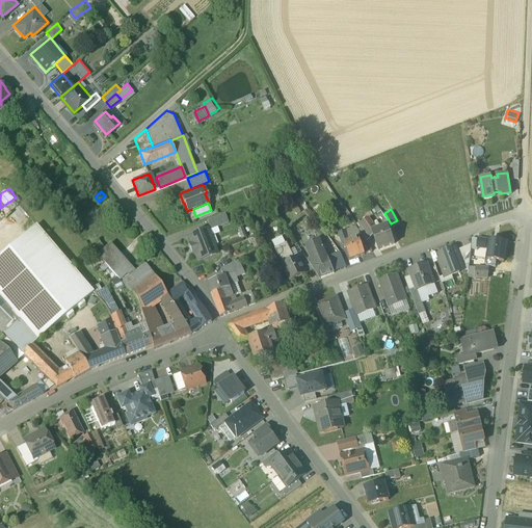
[(224,212),(207,218),(211,228),(228,220),(224,212)]
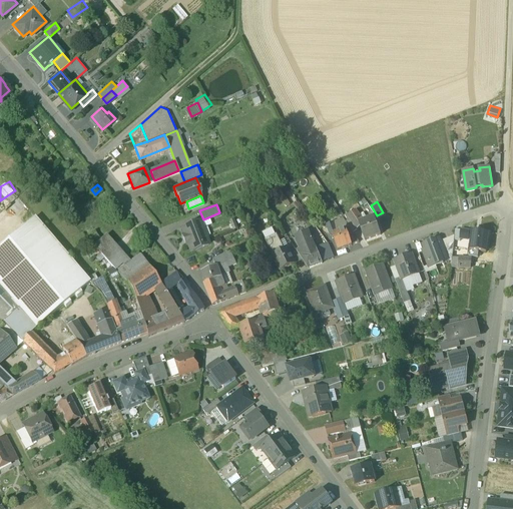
[(363,220),(355,207),(348,211),(351,216),(358,226),(361,224),(359,221),(363,220)]
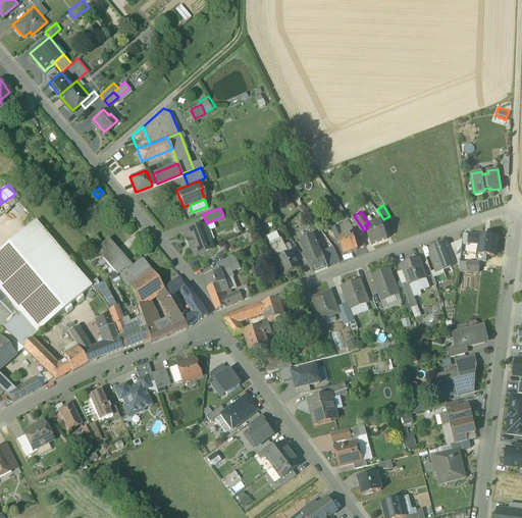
[(35,218),(0,248),(0,289),(37,331),(92,285),(35,218)]
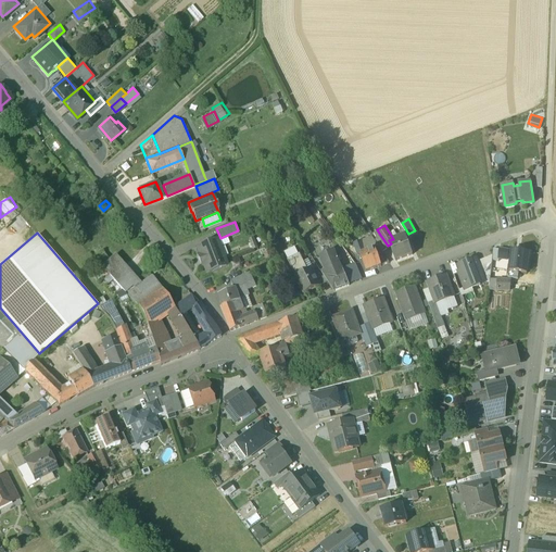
[(393,239),(389,240),(391,243),(396,258),(413,251),(406,234),(393,239)]
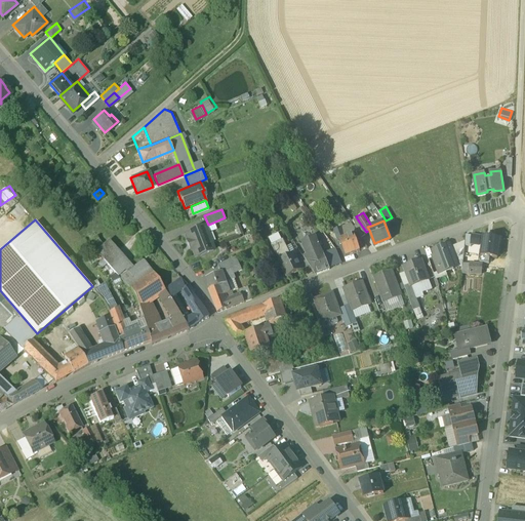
[(366,232),(359,222),(354,225),(358,230),(361,235),(366,232)]
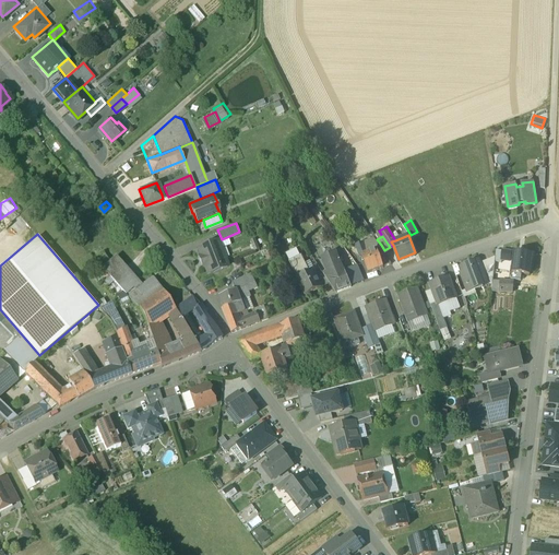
[(217,239),(198,247),(201,255),(199,255),(203,264),(204,264),(207,272),(227,264),(224,257),(226,257),(222,246),(219,247),(217,239)]
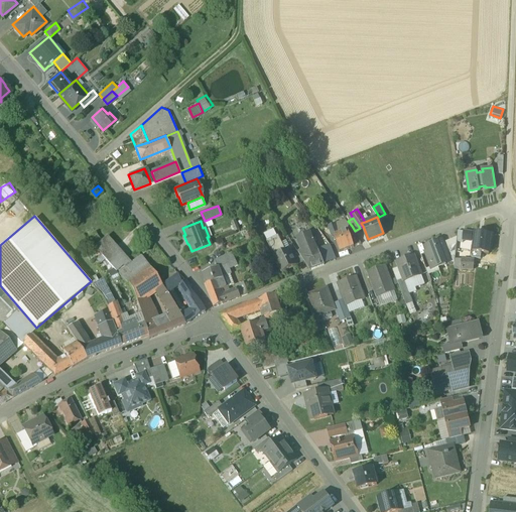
[(336,221),(329,223),(333,234),(334,234),(334,233),(340,231),(338,227),(336,221)]
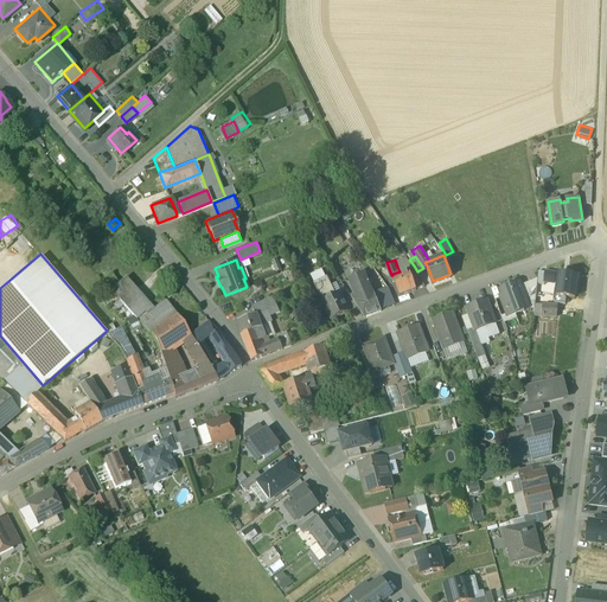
[(417,271),(414,266),(410,268),(416,287),(426,283),(417,271)]
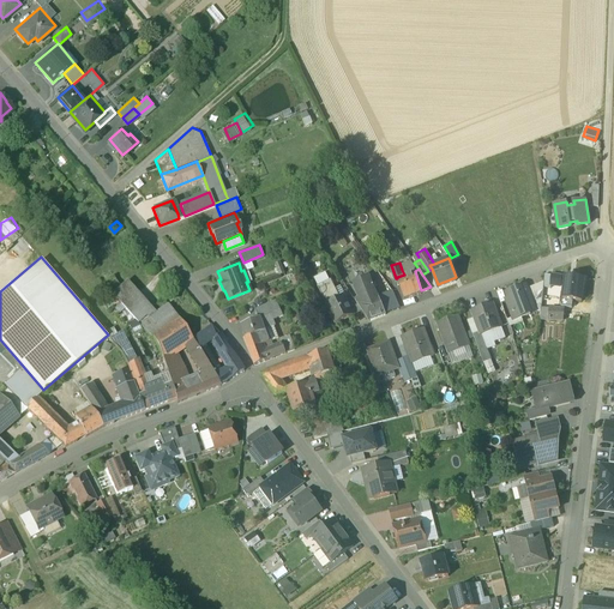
[(404,275),(397,277),(397,278),(404,296),(421,290),(415,271),(404,275)]
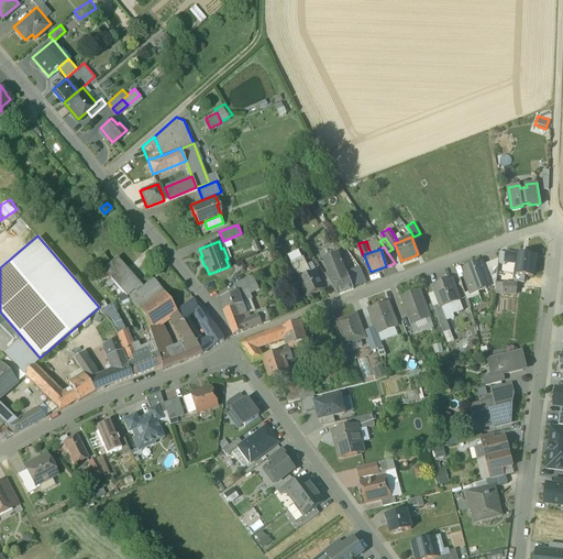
[(515,251),(506,250),(505,259),(506,259),(514,260),(515,251)]
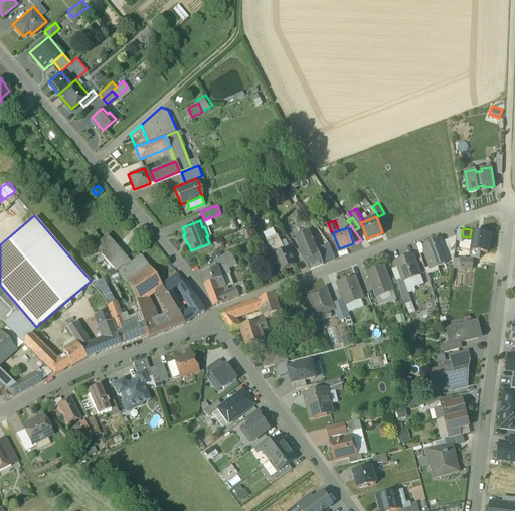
[(311,231),(308,229),(300,233),(299,236),(304,245),(311,258),(313,257),(320,253),(317,245),(315,246),(312,240),(314,236),(311,231)]
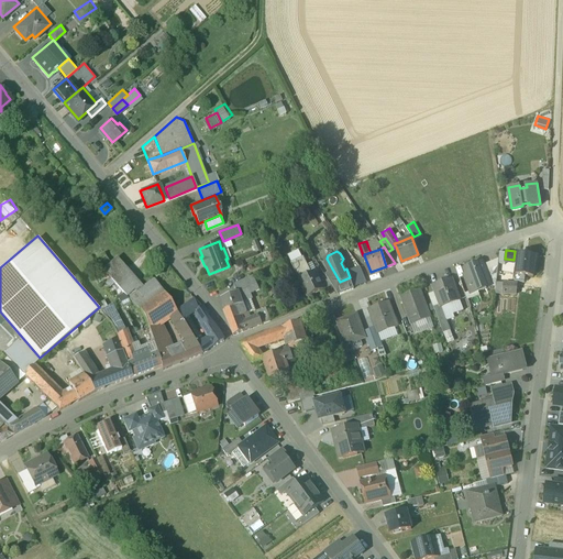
[(536,253),(518,251),(516,272),(526,273),(533,274),(536,253)]
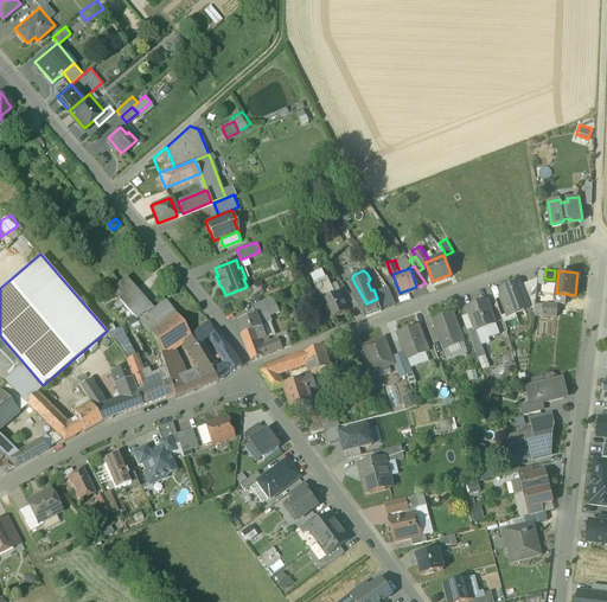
[(336,292),(327,274),(314,281),(323,299),(336,292)]
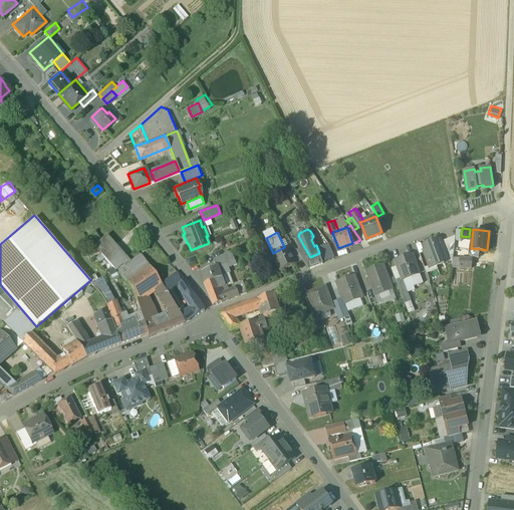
[(456,233),(443,238),(448,250),(454,247),(455,238),(456,233)]
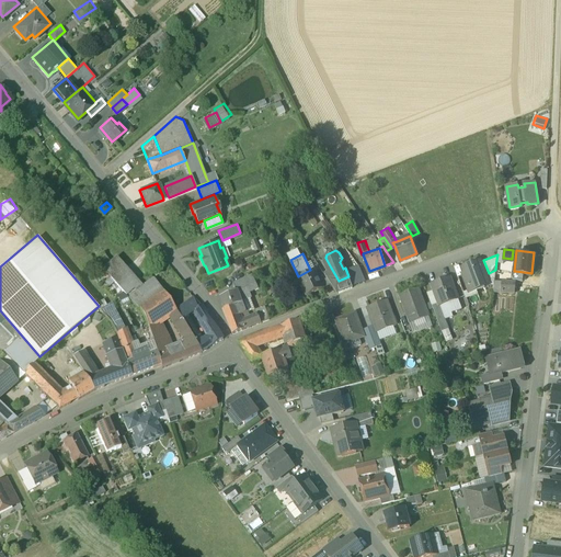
[(135,286),(111,259),(102,266),(126,293),(135,286)]
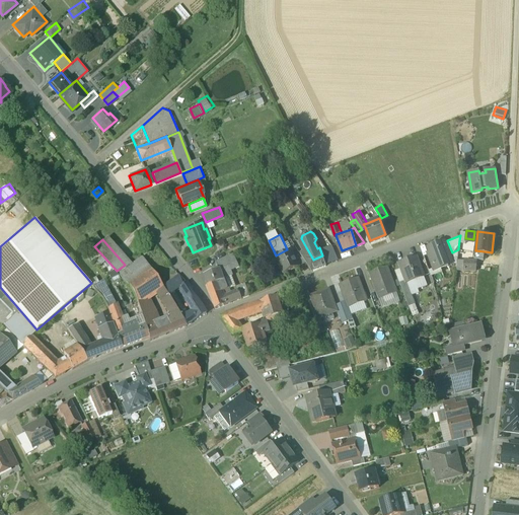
[(444,240),(429,245),(431,250),(429,251),(431,259),(433,258),(436,265),(451,260),(444,240)]
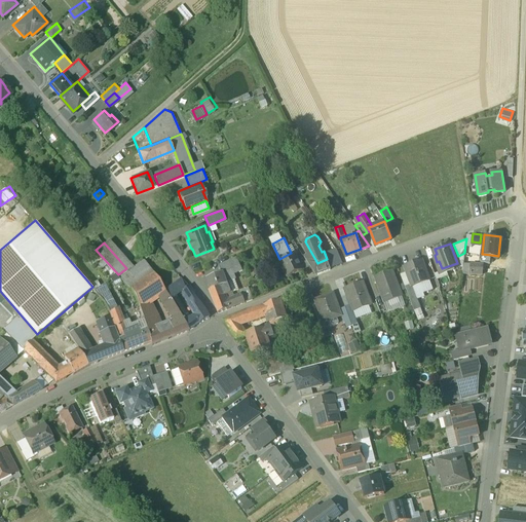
[(335,247),(324,251),(327,259),(330,266),(342,262),(335,247)]
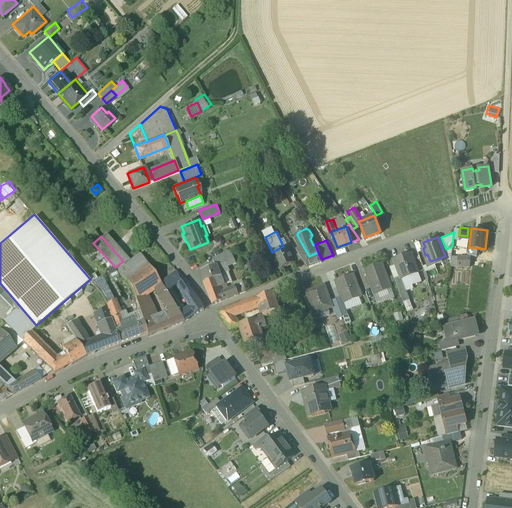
[(302,244),(296,248),(300,254),(302,257),(307,265),(314,262),(311,255),(309,256),(302,244)]
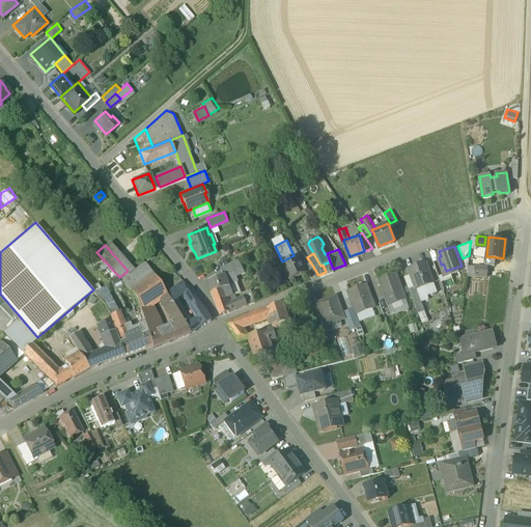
[(301,260),(298,254),(294,255),(282,261),(290,278),(306,271),(306,270),(301,260)]
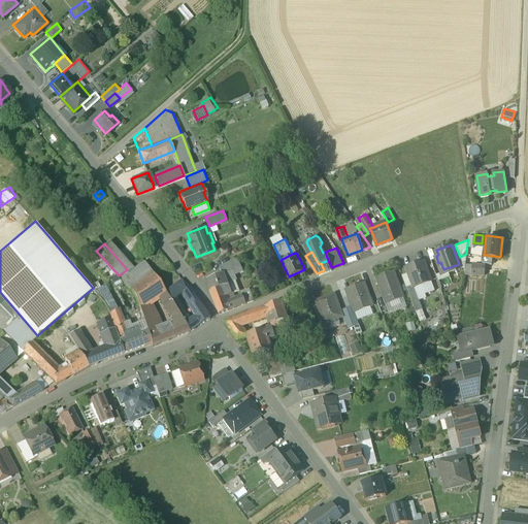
[(145,261),(140,255),(132,261),(137,267),(145,261)]
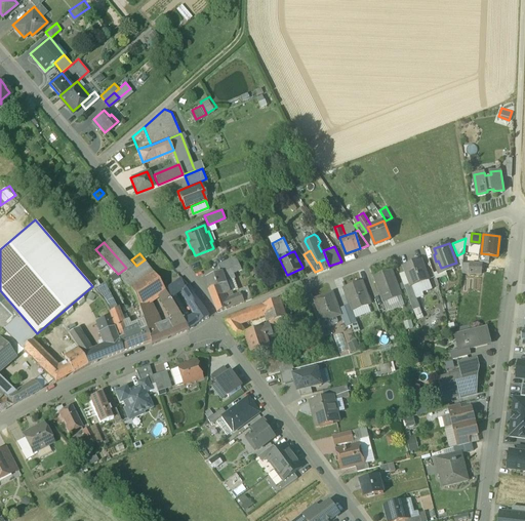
[(304,254),(297,257),(303,267),(310,264),(308,261),(304,254)]
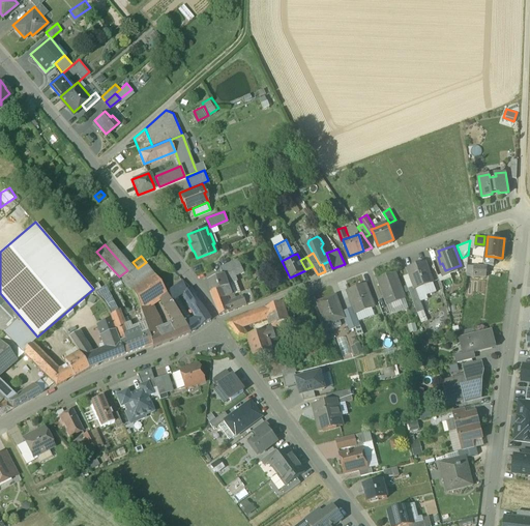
[(239,258),(233,261),(238,272),(244,269),(239,258)]
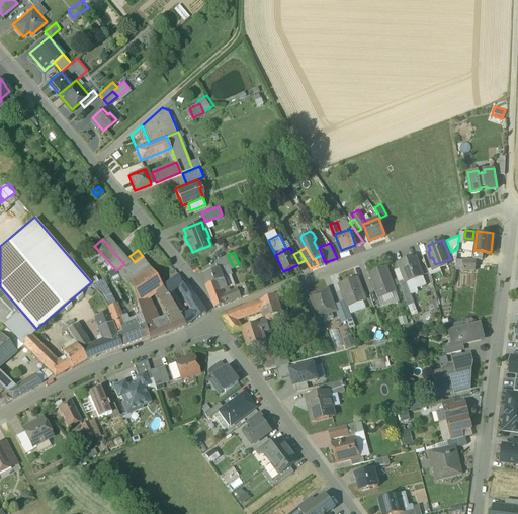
[(416,254),(398,260),(405,277),(406,280),(423,273),(416,254)]
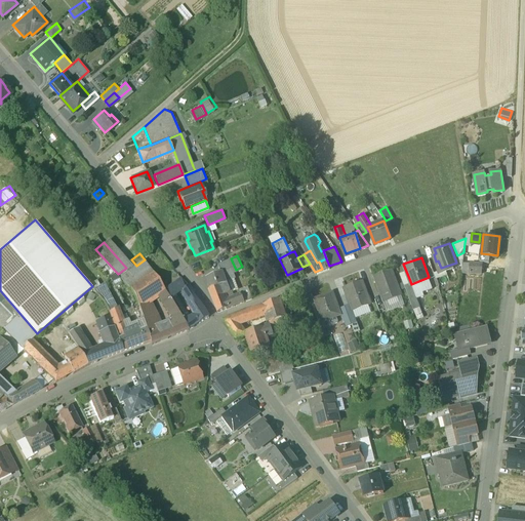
[(228,258),(218,264),(221,270),(232,267),(228,258)]
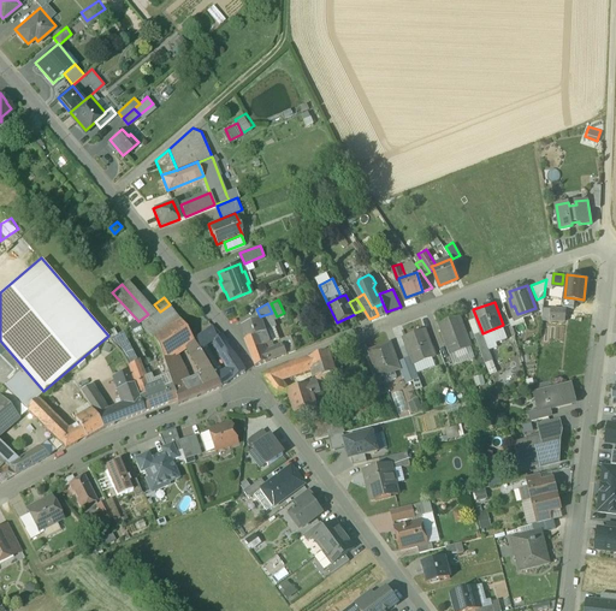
[(383,303),(374,307),(378,315),(386,312),(383,303)]
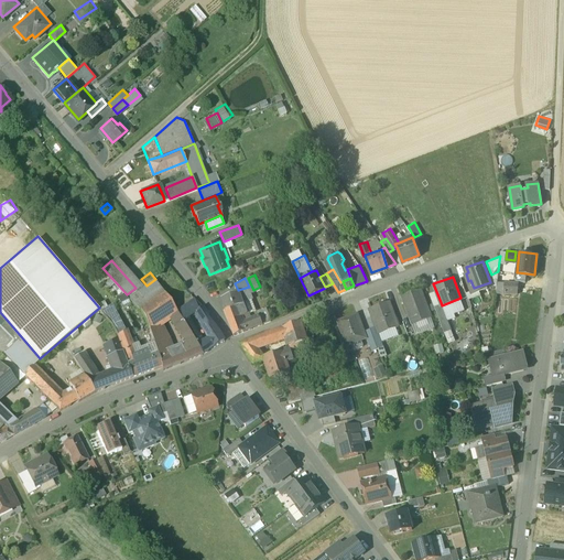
[(147,286),(136,288),(127,294),(139,308),(140,307),(163,290),(155,279),(147,286)]
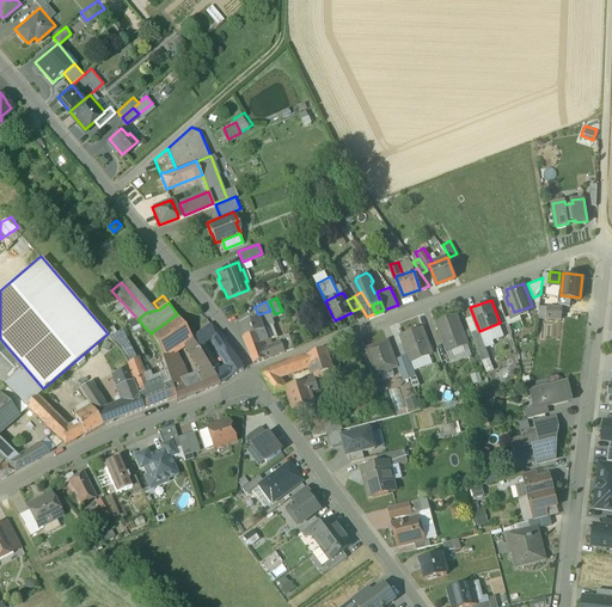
[(563,305),(548,304),(546,316),(562,316),(563,305)]
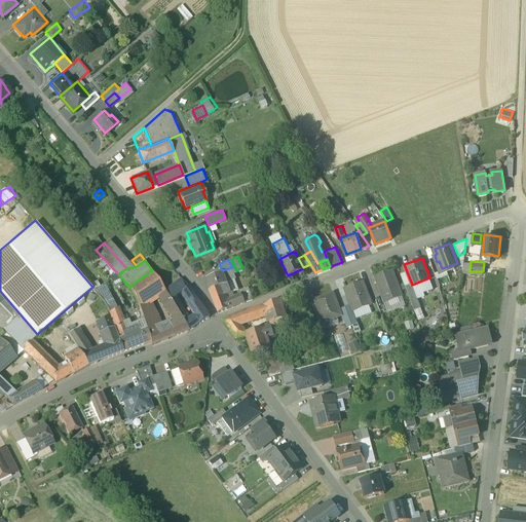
[(222,270),(208,276),(212,288),(210,288),(210,289),(218,310),(229,306),(226,298),(225,293),(233,290),(228,277),(235,275),(232,267),(222,270)]
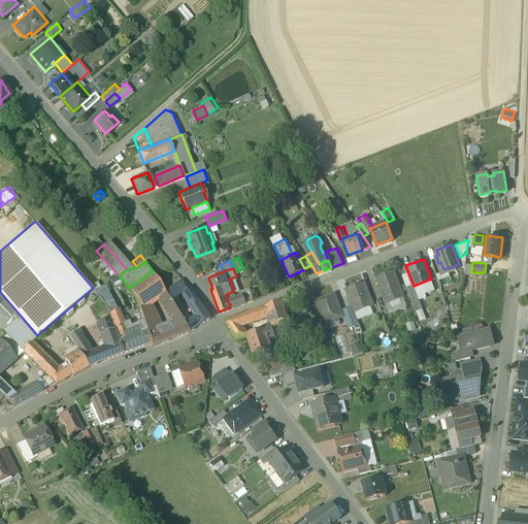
[(394,269),(376,276),(386,301),(403,295),(394,269)]
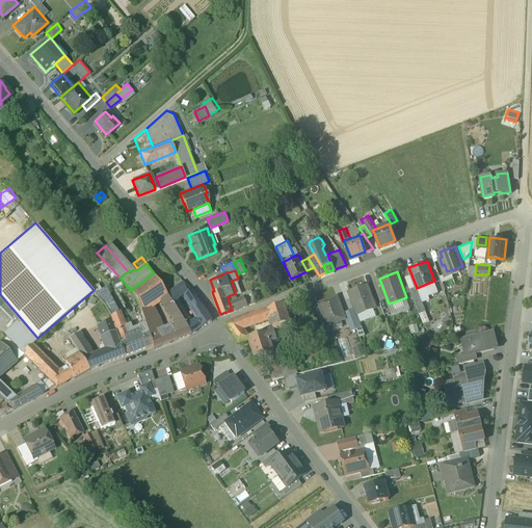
[(154,273),(132,289),(136,297),(138,302),(141,309),(151,302),(159,297),(166,292),(154,273)]
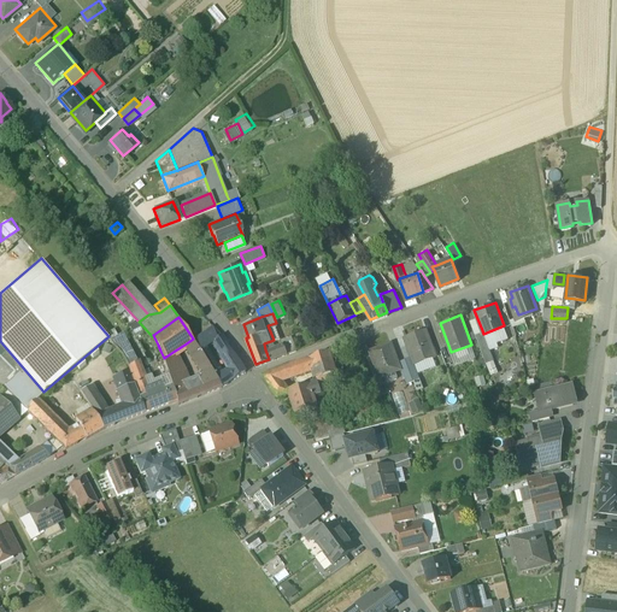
[(212,325),(193,339),(200,349),(206,345),(213,339),(219,334),(212,325)]
